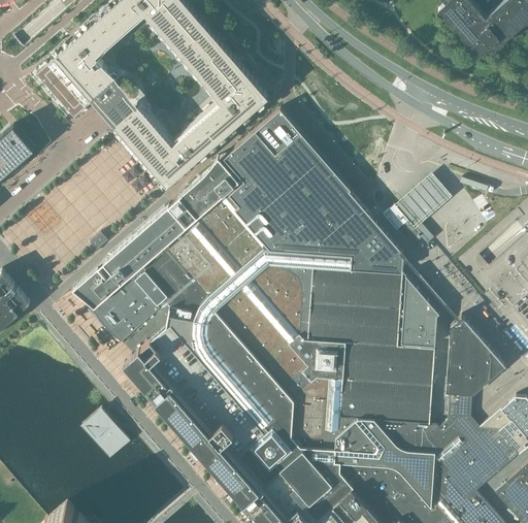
[(120,0),(38,71),(75,115),(93,100),(95,102),(106,115),(114,125),(168,186),(269,97),(184,0),(120,0)]
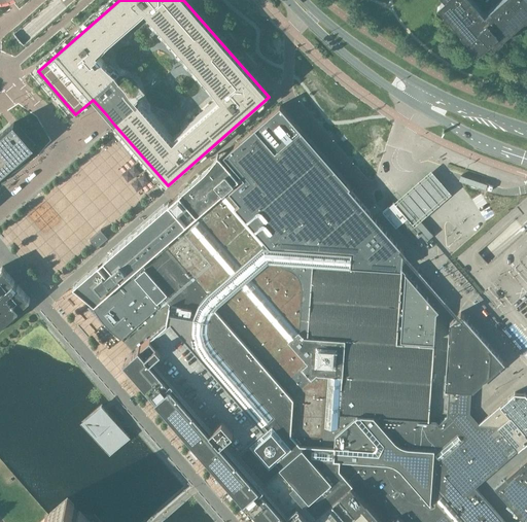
[(437,11),(479,58),(490,48),(494,53),(526,23),(526,1),(526,0),(506,0),(485,19),(468,0),(442,0),(446,4),(437,11)]
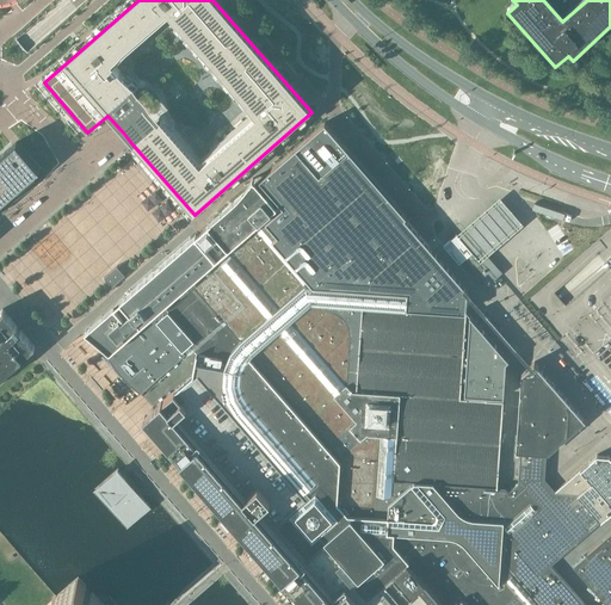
[(24,63),(25,62),(28,60),(25,57),(19,49),(16,45),(13,49),(10,50),(8,53),(7,55),(5,57),(4,59),(2,62),(1,65),(0,67),(0,86),(0,87),(36,128),(0,158),(0,228),(75,316),(193,215),(107,116),(79,142),(31,86),(18,72),(19,69),(19,68),(20,67),(22,66),(23,65),(24,63)]
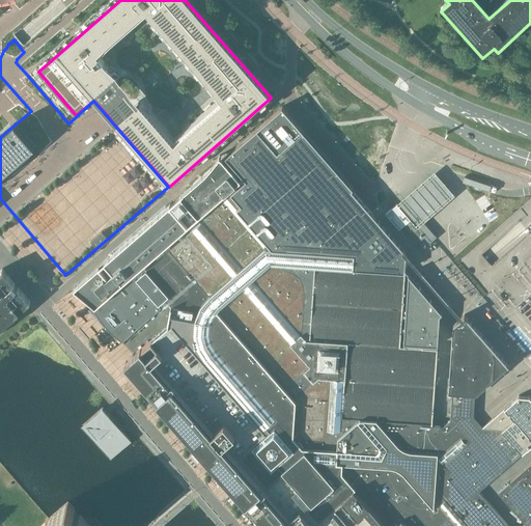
[(372,218),(353,195),(354,194),(282,112),(226,161),(223,164),(241,185),(235,190),(222,201),(231,213),(233,215),(235,217),(247,230),(266,252),(307,254),(368,258),(350,238),(359,229),(363,225),(372,218)]
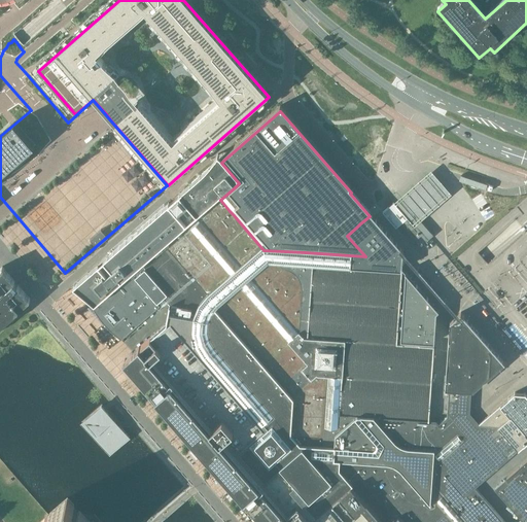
[(214,169),(178,200),(197,220),(220,200),(234,188),(239,183),(221,163),(215,168),(214,169)]
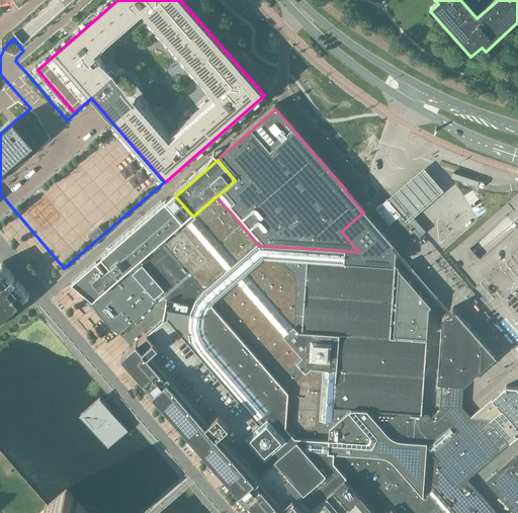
[(424,172),(387,203),(408,227),(444,194),(424,172)]
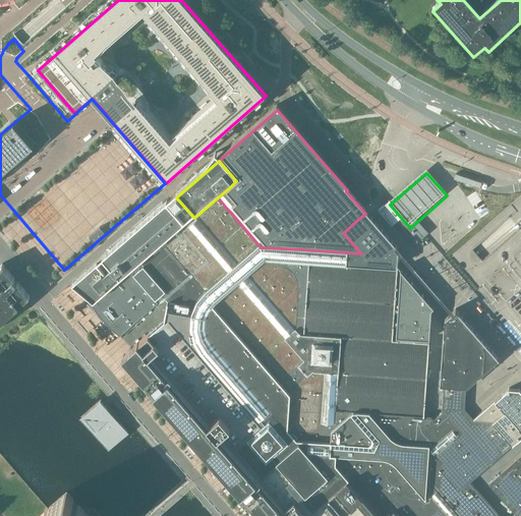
[(261,247),(242,226),(231,213),(229,211),(227,209),(218,197),(194,218),(208,234),(219,246),(237,268),(261,247)]
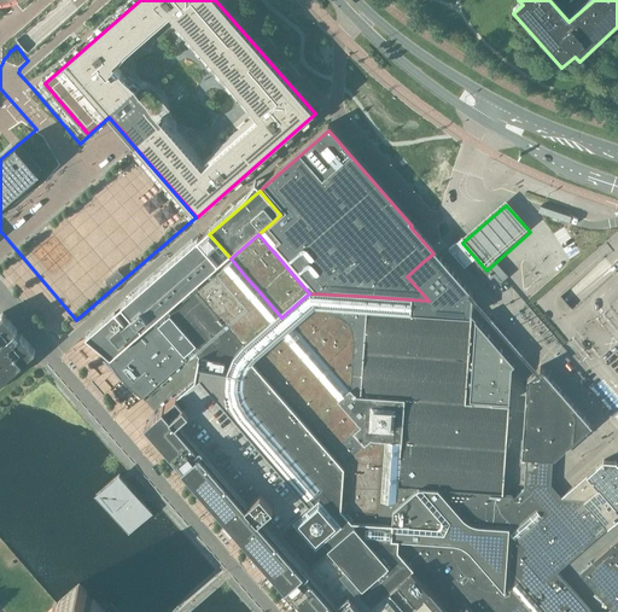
[(116,316),(91,338),(110,361),(108,363),(124,383),(143,404),(169,382),(187,365),(194,359),(199,354),(172,322),(165,315),(175,307),(184,299),(192,292),(198,299),(205,293),(198,285),(219,267),(199,244),(175,263),(163,275),(153,283),(145,291),(124,309),(116,316)]
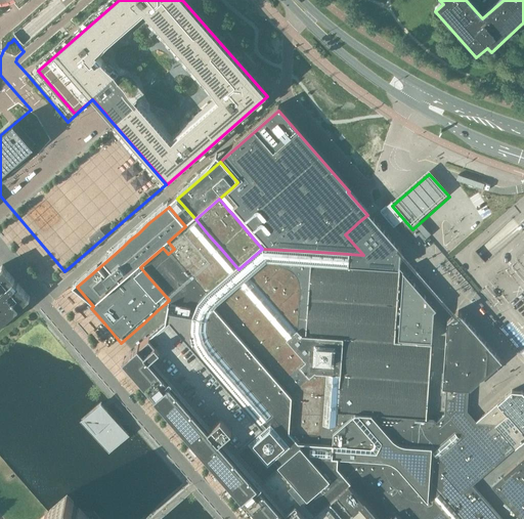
[(220,266),(211,255),(201,244),(185,226),(168,242),(174,249),(168,254),(177,264),(187,275),(197,287),(206,297),(207,297),(229,276),(220,266)]
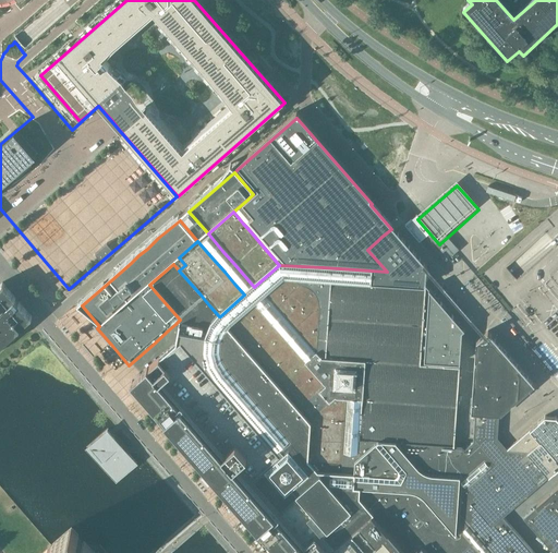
[(246,418),(215,382),(207,370),(207,369),(204,356),(204,355),(205,341),(205,340),(209,328),(210,327),(219,316),(209,305),(199,293),(189,281),(179,271),(173,264),(166,271),(158,277),(149,285),(155,291),(180,320),(176,324),(180,328),(176,348),(131,387),(238,509),(244,518),(275,552),(423,552),(422,551),(420,552),(401,552),(383,531),(373,519),(372,518),(348,491),(307,488),(295,475),(280,457),(267,442),(246,418)]
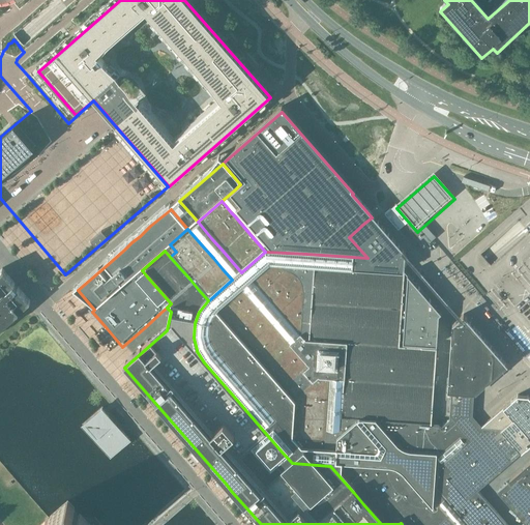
[(529,260),(478,305),(529,365),(529,260)]
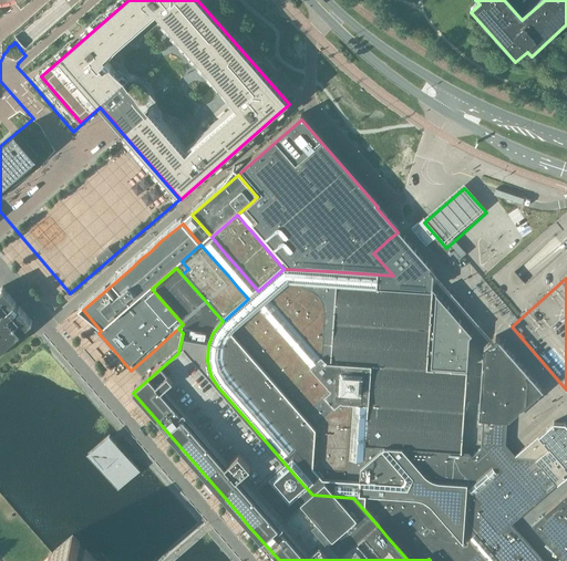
[(467,377),(428,375),(431,336),(431,328),(391,325),(348,322),(336,321),(333,321),(327,318),(316,305),(306,293),(305,293),(297,284),(288,284),(268,302),(279,315),(290,328),(305,345),(325,367),(360,407),(422,479),(424,481),(428,484),(431,486),(434,487),(440,488),(462,489),(480,474),(493,463),(502,455),(505,452),(505,443),(506,438),(506,433),(506,427),(513,422),(526,409),(527,392),(527,385),(526,383),(529,380),(493,341),(482,352),(480,388),(477,413),(477,425),(483,425),(481,445),(481,454),(470,464),(463,469),(456,469),(461,458),(467,377)]
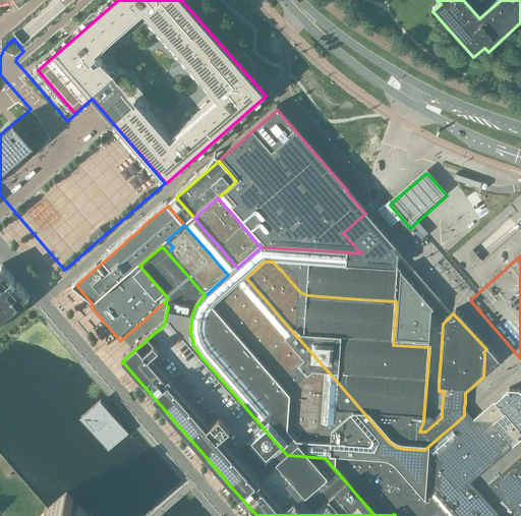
[(396,301),(398,271),(367,269),(327,266),(311,265),(273,262),(280,270),(281,270),(290,281),(300,292),(306,295),(308,295),(320,296),(359,299),(396,301)]
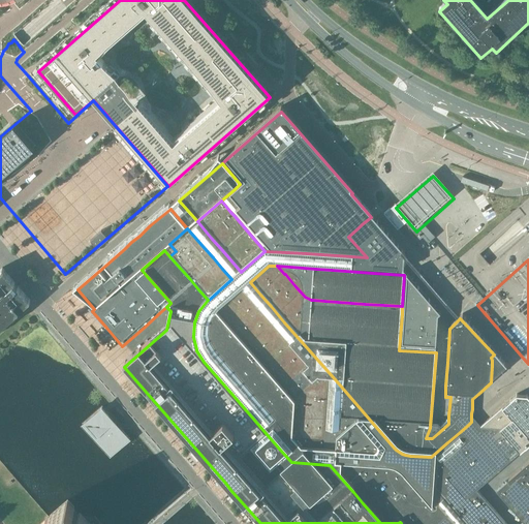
[(0,303),(17,289),(3,273),(0,275),(0,303)]
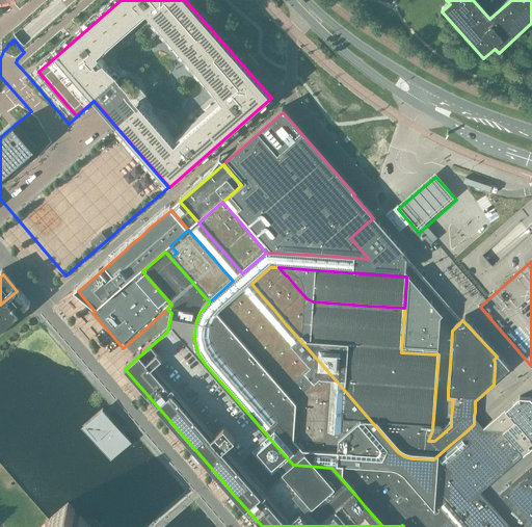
[(409,280),(409,281),(404,349),(439,351),(441,320),(444,318),(443,318),(425,297),(419,290),(418,289),(417,288),(409,280)]
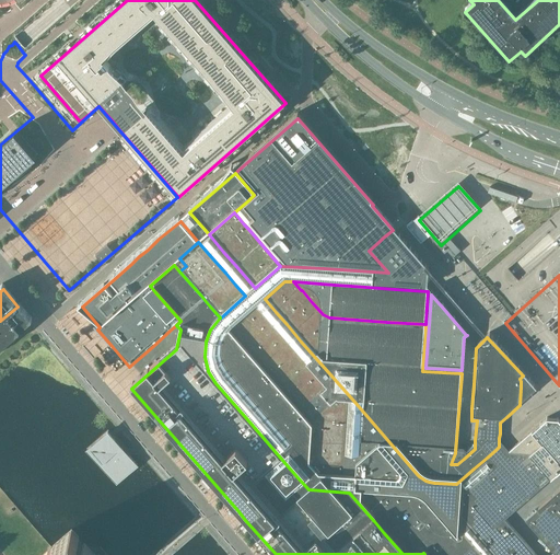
[(18,307),(0,321),(0,351),(33,323),(18,307)]
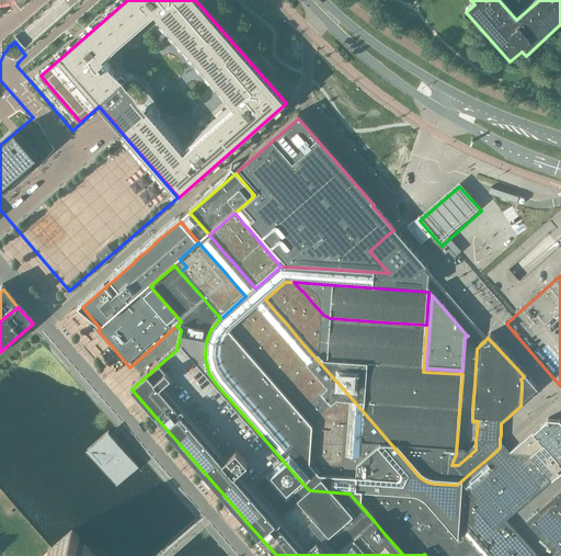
[(400,475),(306,367),(279,336),(254,307),(230,328),(230,329),(224,337),(219,345),(219,356),(221,366),(228,375),(237,386),(258,410),(289,445),(310,469),(318,478),(339,480),(356,481),(397,484),(398,484),(399,483),(400,483),(401,481),(402,479),(402,478),(401,477),(400,476),(400,475)]
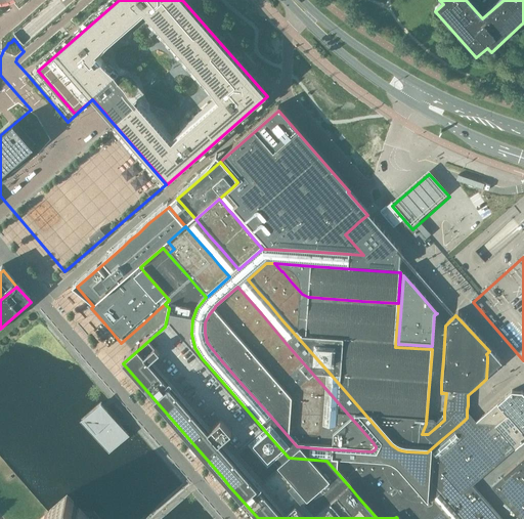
[(430,468),(429,486),(449,511),(455,518),(523,518),(523,398),(522,396),(511,395),(476,428),(430,468)]
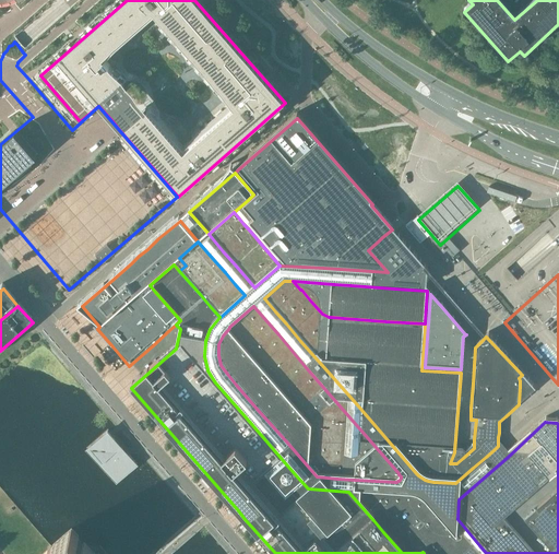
[(126,457),(108,436),(88,454),(117,486),(137,470),(126,457)]
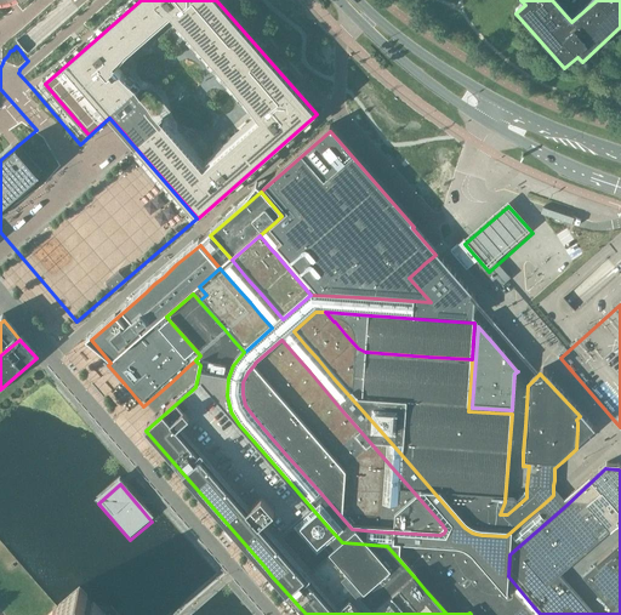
[(519,614),(493,582),(480,568),(468,554),(467,554),(465,552),(463,552),(460,551),(455,550),(451,550),(448,550),(409,547),(392,546),(387,546),(414,576),(422,569),(455,604),(463,614),(467,614),(469,613),(471,614),(519,614)]
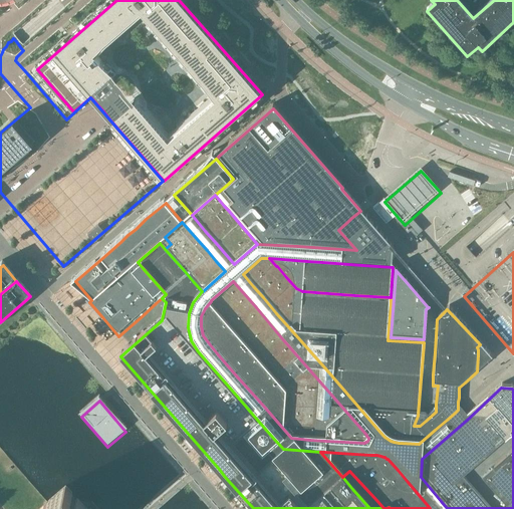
[(47,508),(0,453),(0,508),(47,508)]
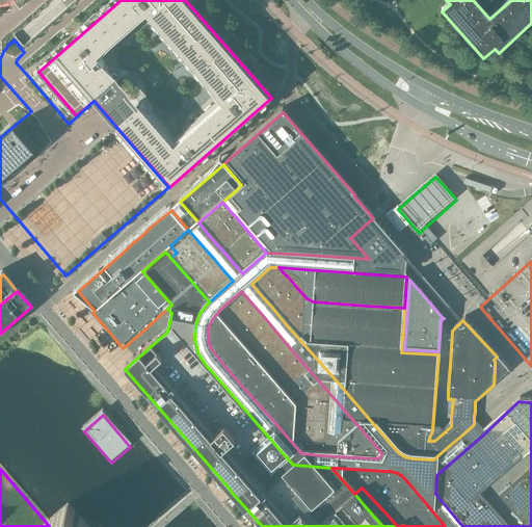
[(45,521),(40,526),(90,526),(81,515),(80,516),(74,508),(76,507),(70,500),(45,521)]
